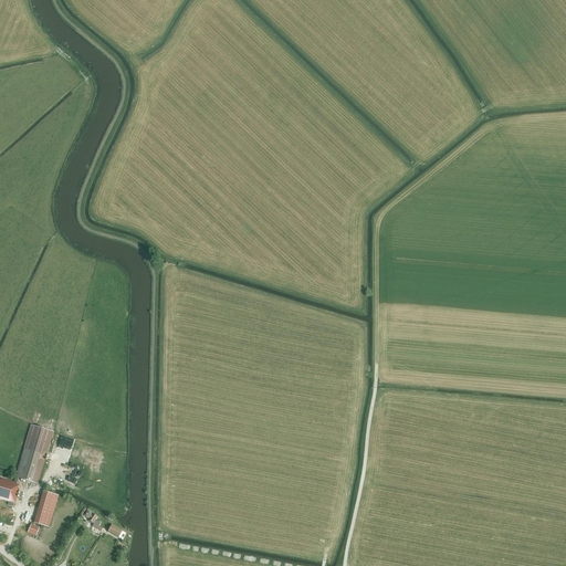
[(53,432),(31,426),(24,449),(14,482),(0,478),(0,499),(9,502),(8,505),(13,506),(14,503),(14,504),(19,490),(18,490),(19,484),(21,479),(38,484),(53,432)]
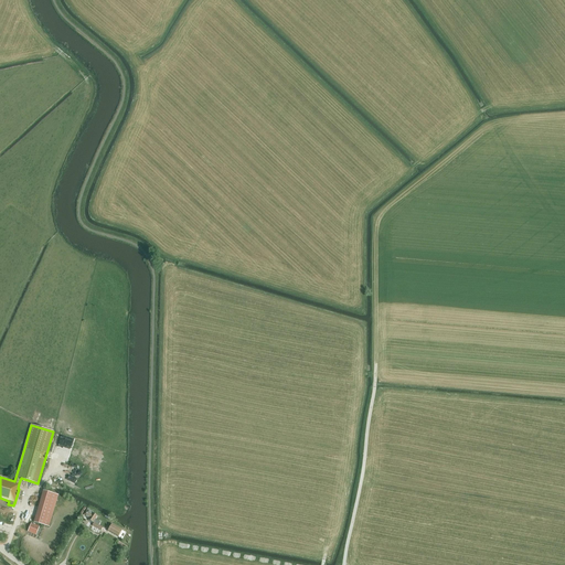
[(59,496),(43,490),(34,522),(49,526),(59,496)]
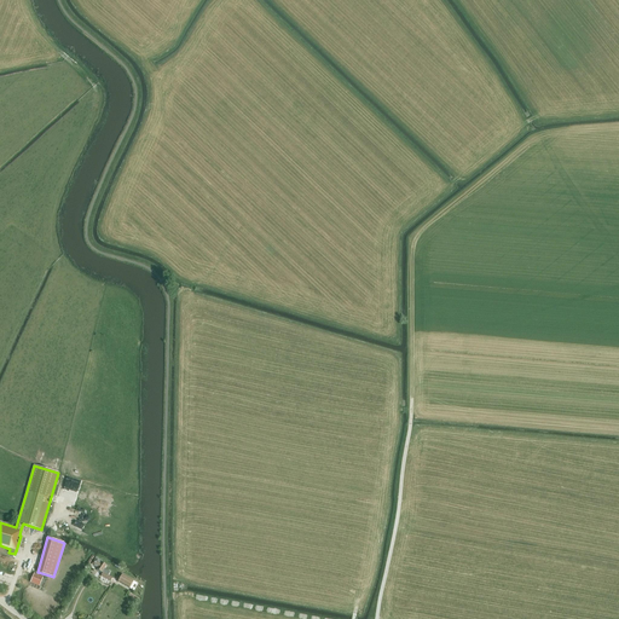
[(111,582),(113,578),(109,576),(110,572),(105,568),(106,565),(102,562),(103,561),(98,559),(97,560),(96,559),(92,565),(98,568),(103,572),(102,576),(111,582)]
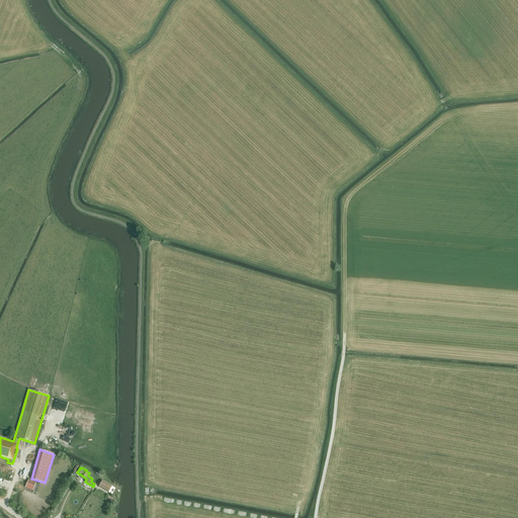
[(33,491),(36,483),(29,480),(25,488),(33,491)]
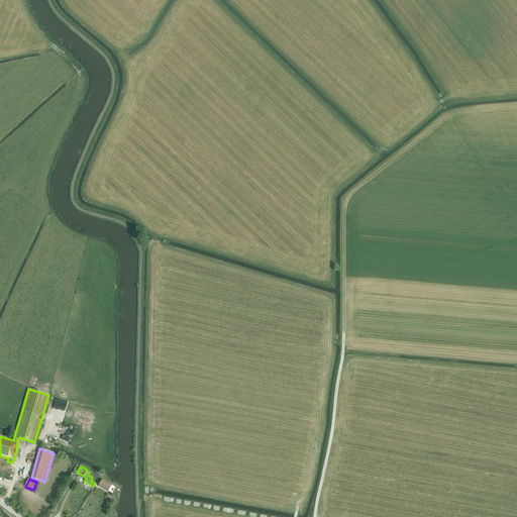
[(108,492),(112,485),(102,480),(99,486),(108,492)]
